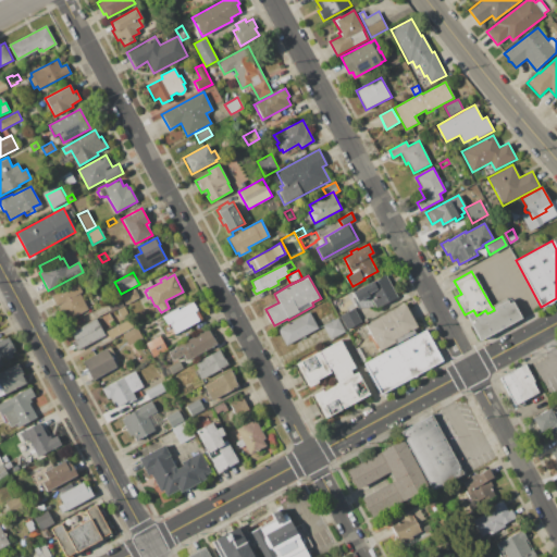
[(371,292),(367,294),(368,296),(357,301),(351,292),(372,281),(373,282),(386,275),(398,297),(376,308),(372,300),(374,298),(371,292)]
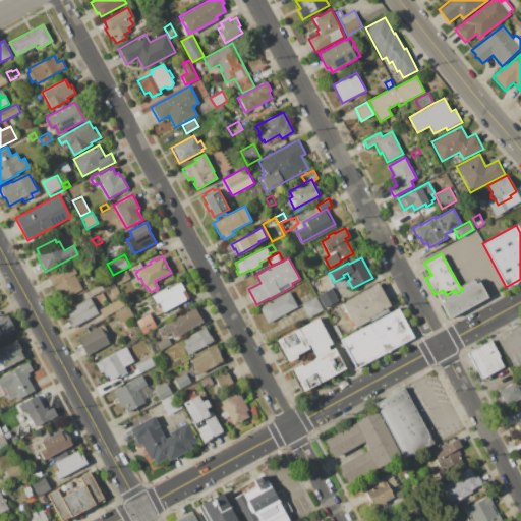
[(53,286),(52,286),(47,277),(71,264),(76,273),(74,274),(82,289),(61,300),(53,286)]
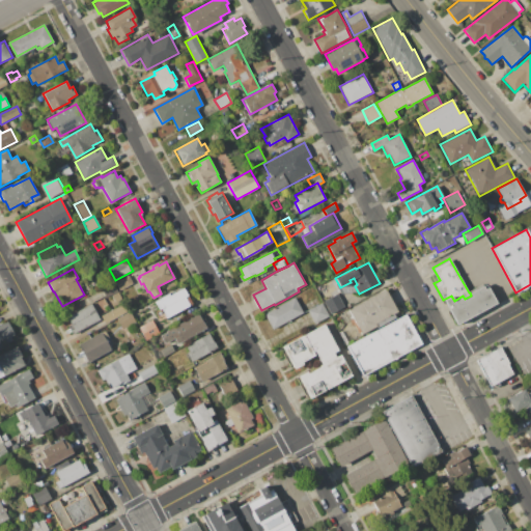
[(128,275),(133,283),(119,290),(115,282),(128,275)]
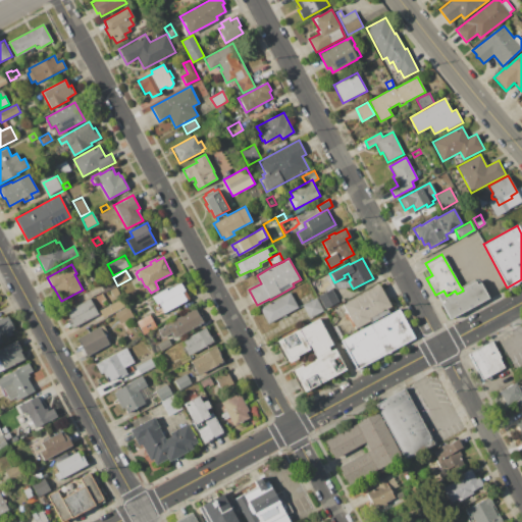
[(115,286),(109,290),(104,293),(99,283),(111,277),(115,286)]
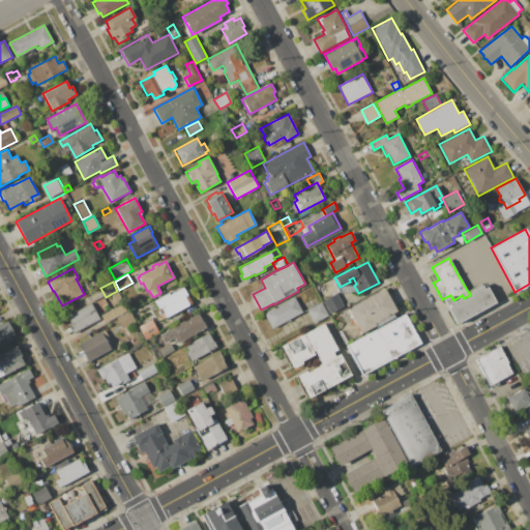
[(496,302),(487,286),(483,288),(481,285),(469,292),(470,295),(464,298),(462,295),(453,300),(450,295),(442,299),(455,324),(496,302)]
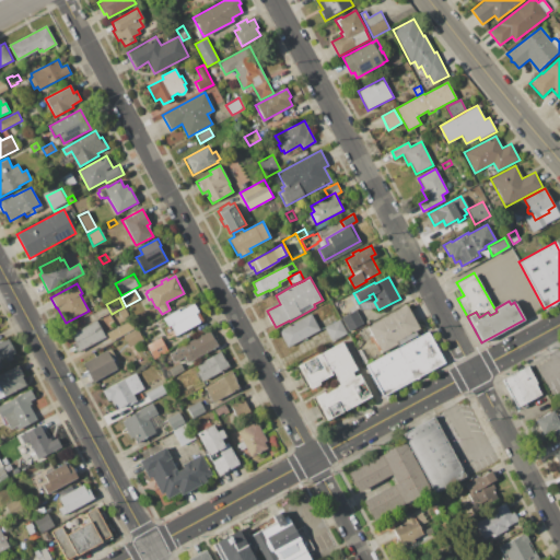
[(171,326),(168,327),(163,318),(178,310),(179,312),(194,304),(202,322),(176,336),(171,326)]
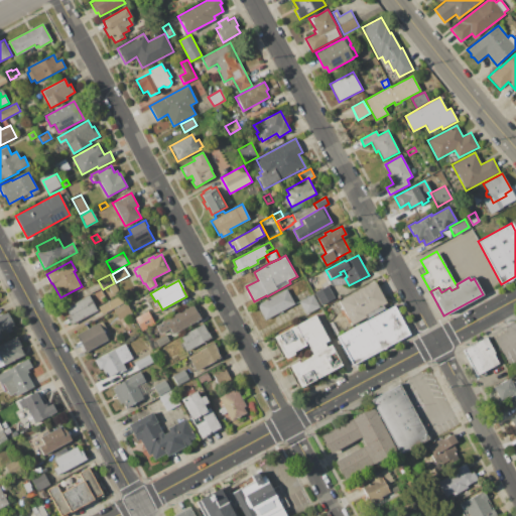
[(365,317),(351,326),(338,300),(375,281),(385,300),(387,298),(389,303),(383,306),(384,308),(366,318),(365,317)]
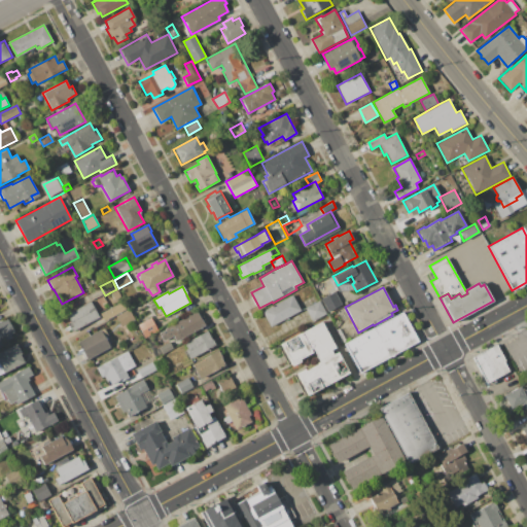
[(116,289),(121,297),(114,302),(110,292),(116,289)]
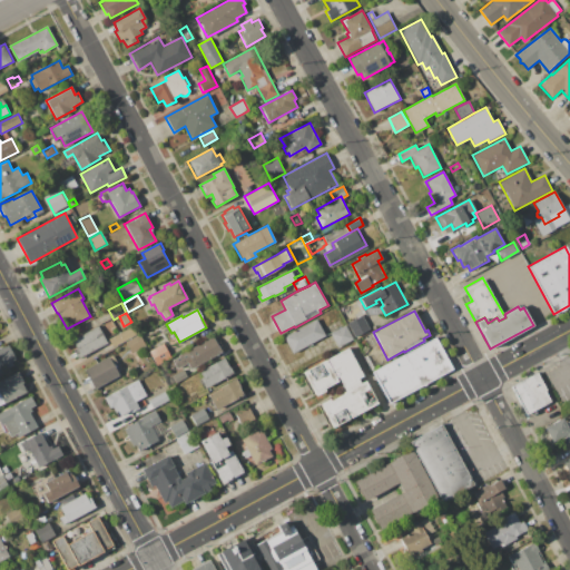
[(347,323),(362,315),(370,330),(355,337),(347,323)]
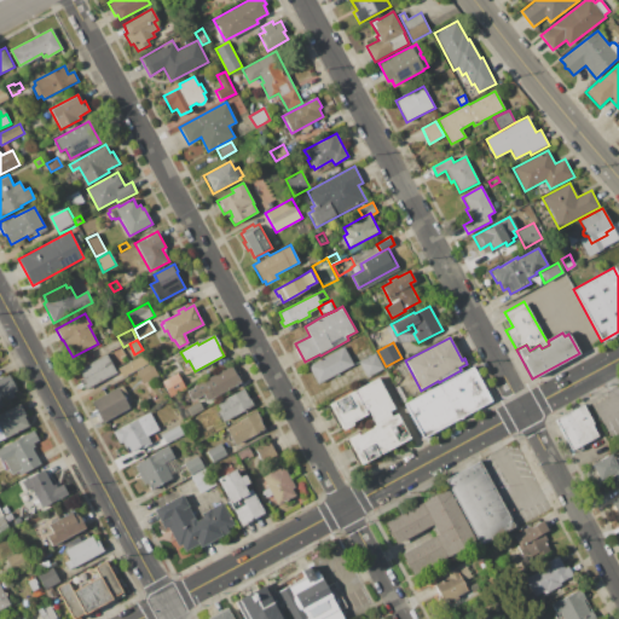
[(307,365),(343,346),(353,364),(317,383),(307,365)]
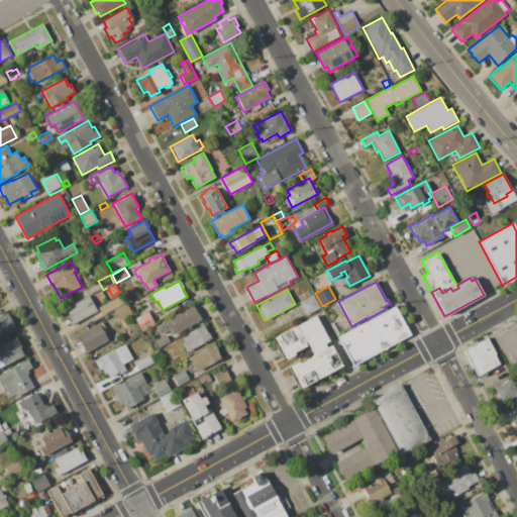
[(66,317),(69,315),(65,308),(88,295),(97,311),(70,326),(66,317)]
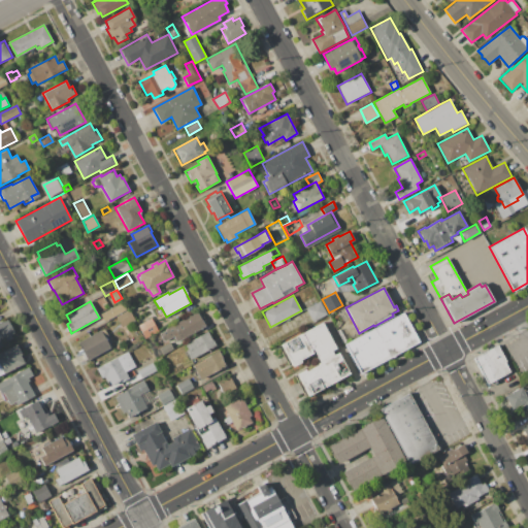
[(129,309),(116,317),(105,322),(100,314),(124,301),(129,309)]
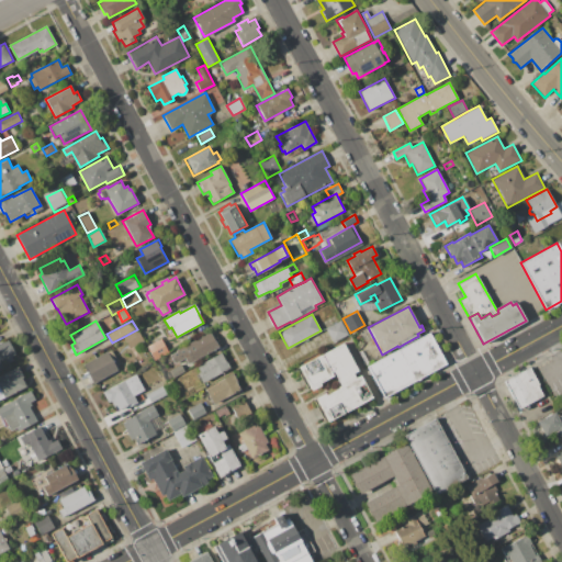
[(340,321),(348,335),(333,343),(325,328),(340,321)]
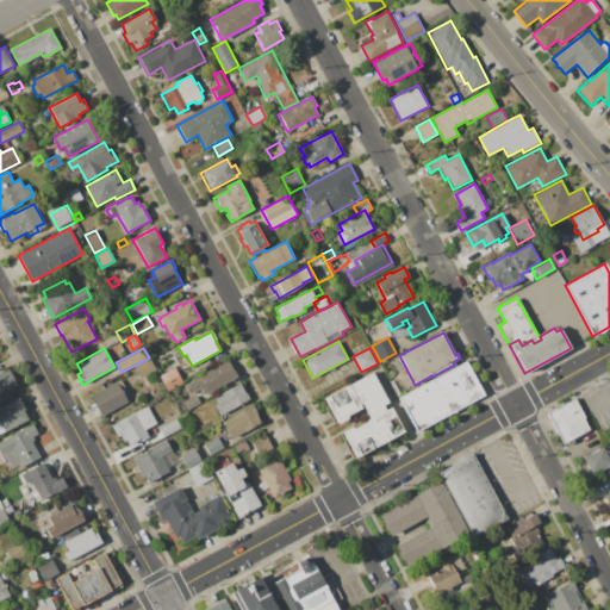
[(134,366),(149,358),(156,371),(141,379),(134,366)]
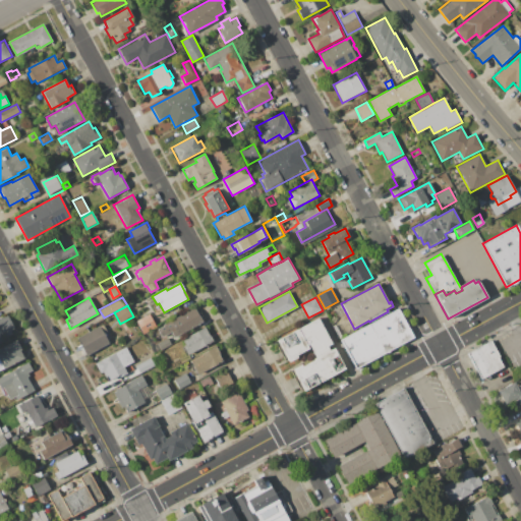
[(178,336),(177,335),(175,336),(172,331),(168,334),(163,325),(194,307),(198,313),(200,312),(205,322),(178,336)]
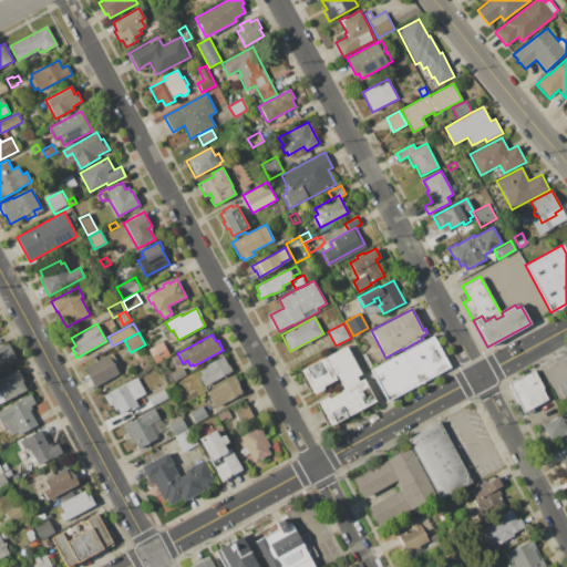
[(432,336),(450,368),(387,402),(369,369),(432,336)]
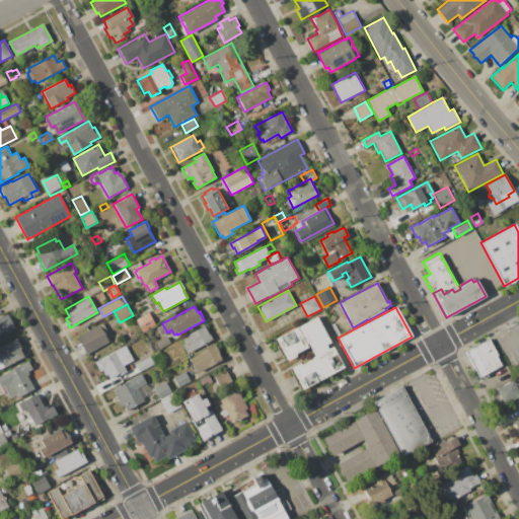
[(135,319),(149,312),(155,324),(142,331),(135,319)]
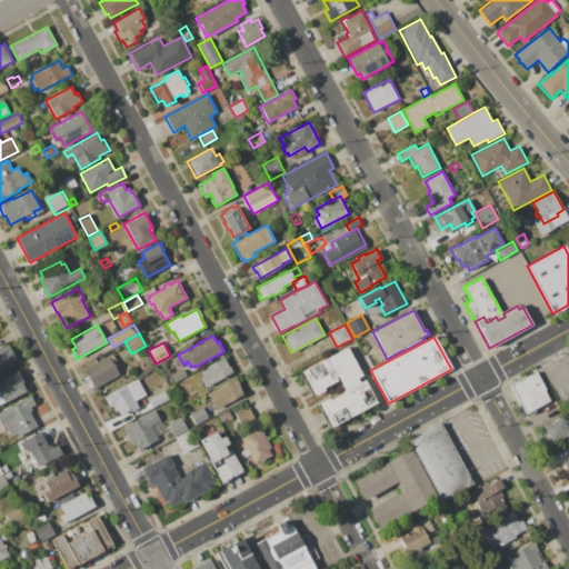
[(0,347),(8,343),(16,359),(12,361),(13,365),(7,368),(5,365),(0,367),(3,372),(0,373),(0,347)]
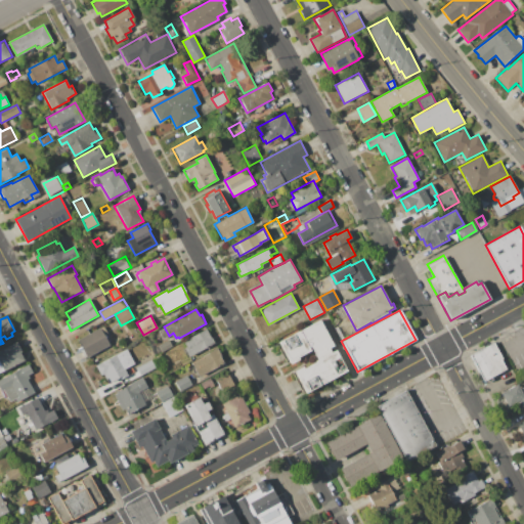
[(305,393),(294,372),(303,366),(304,368),(315,362),(314,361),(317,360),(312,350),(299,356),(301,358),(291,364),(289,360),(287,361),(278,346),(279,345),(278,343),(319,320),(334,346),(330,348),(332,352),(336,350),(347,370),(305,393)]
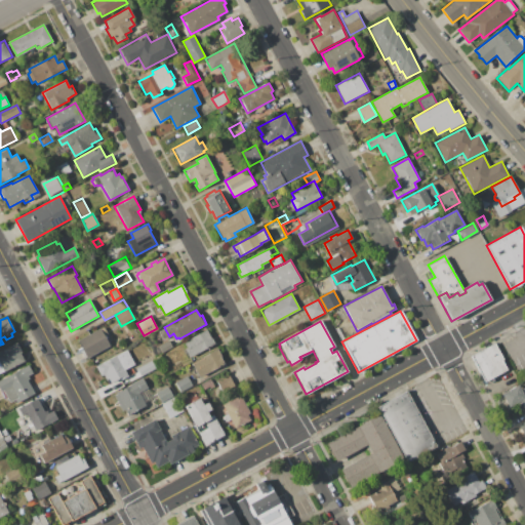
[(83,351),(77,340),(99,328),(110,347),(87,358),(86,357),(85,358),(81,352),(83,351)]
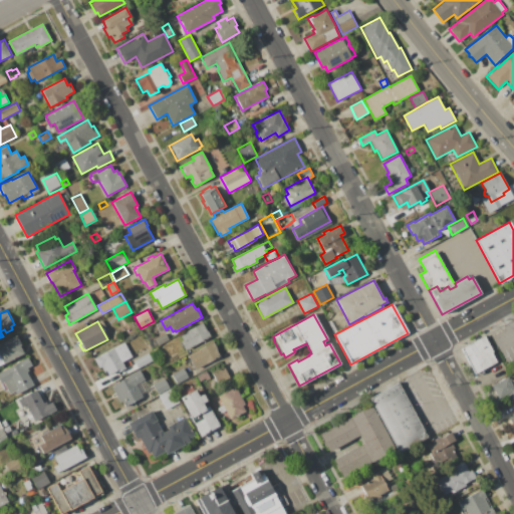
[(181,341),(183,340),(180,334),(202,322),(205,328),(207,328),(211,336),(185,350),(181,341)]
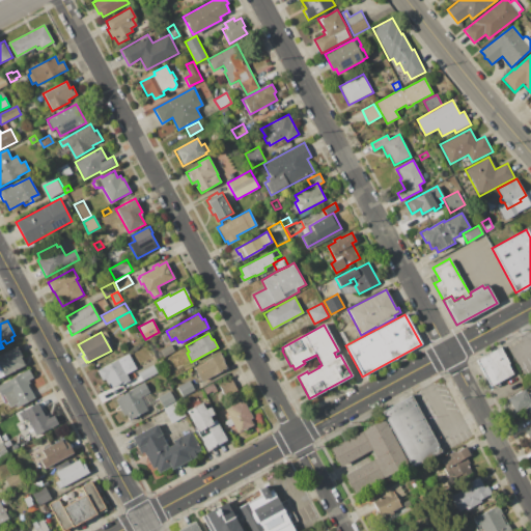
[(171,344),(174,351),(162,358),(161,356),(162,355),(160,351),(171,344)]
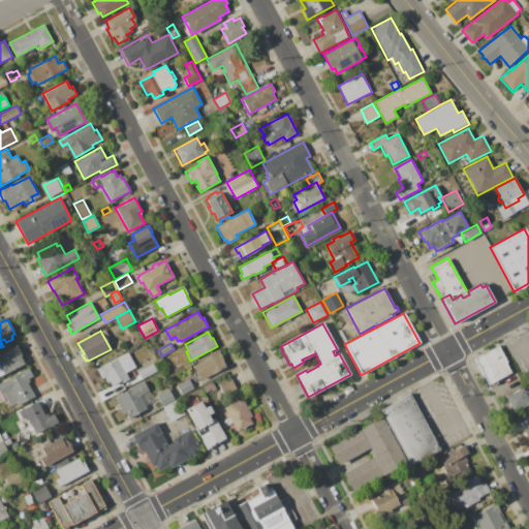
[(0,353),(17,345),(22,354),(20,355),(25,364),(0,376),(0,353)]
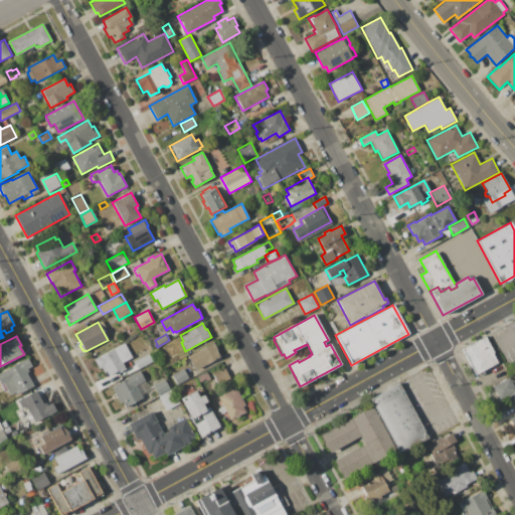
[(485,336),(494,352),(492,353),(497,363),(475,375),(461,349),(485,336)]
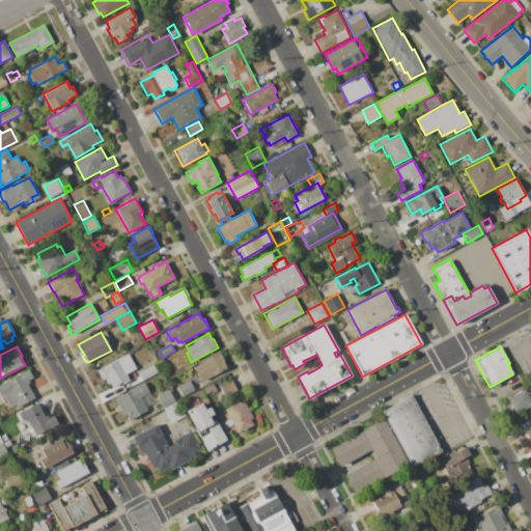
[(194,366),(220,353),(227,367),(201,381),(200,379),(195,381),(190,371),(195,369),(194,366)]
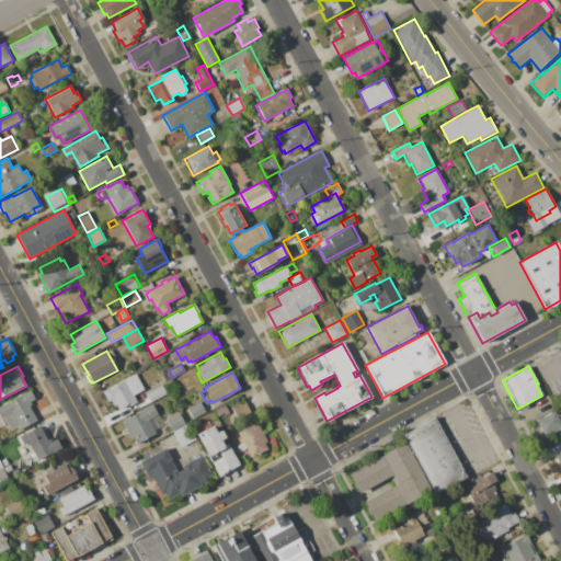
[(111,400),(109,402),(102,390),(109,387),(110,388),(136,374),(144,389),(134,395),(136,399),(134,400),(136,402),(128,407),(127,404),(118,409),(116,404),(114,405),(111,400)]
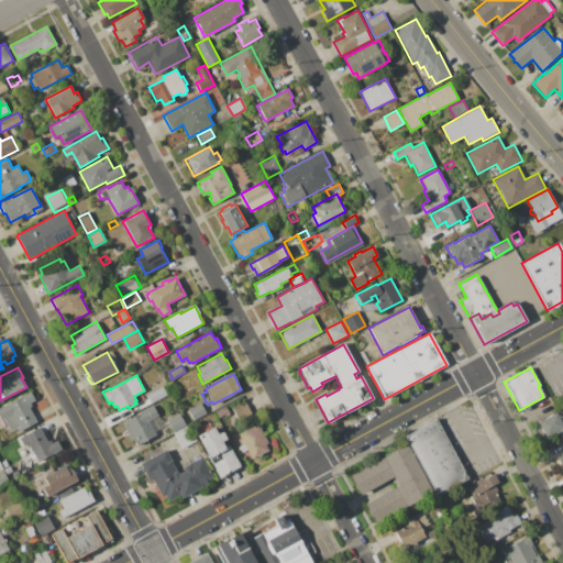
[(146,395),(163,386),(167,395),(151,404),(146,395)]
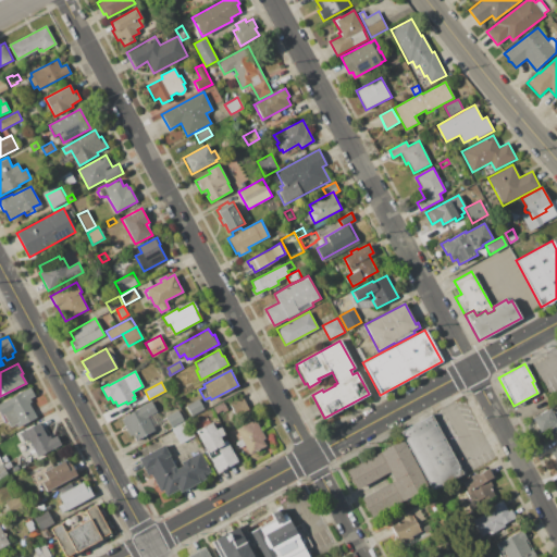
[(0,413),(0,403),(29,387),(34,395),(29,398),(32,401),(28,403),(36,417),(16,428),(15,424),(10,428),(3,415),(1,416),(0,413)]
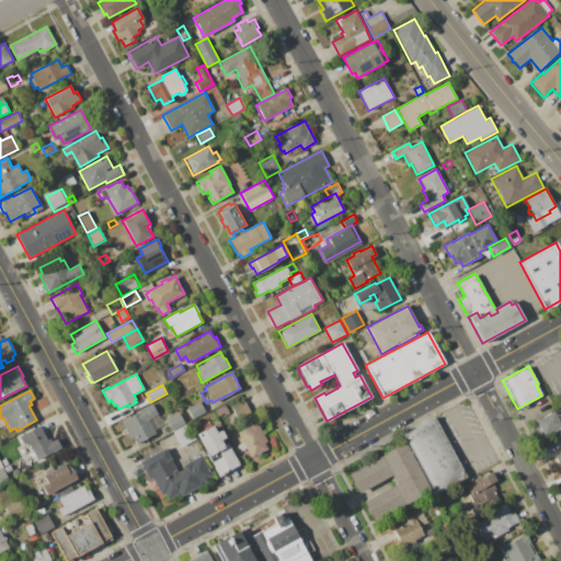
[(231,405),(243,399),(252,413),(239,420),(231,405)]
